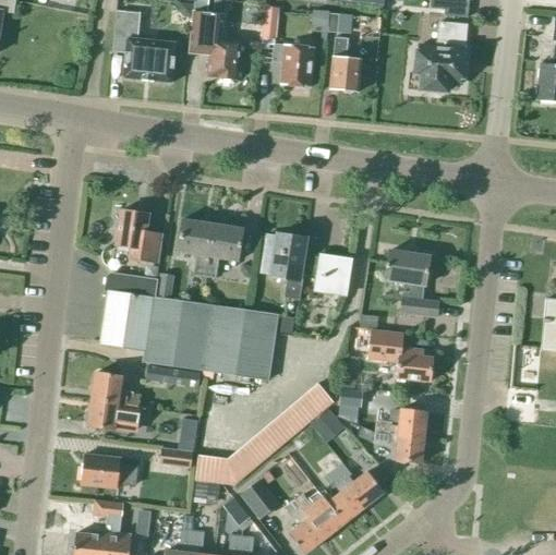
[(0,0),(0,28),(3,10),(14,11),(16,0),(0,0)]
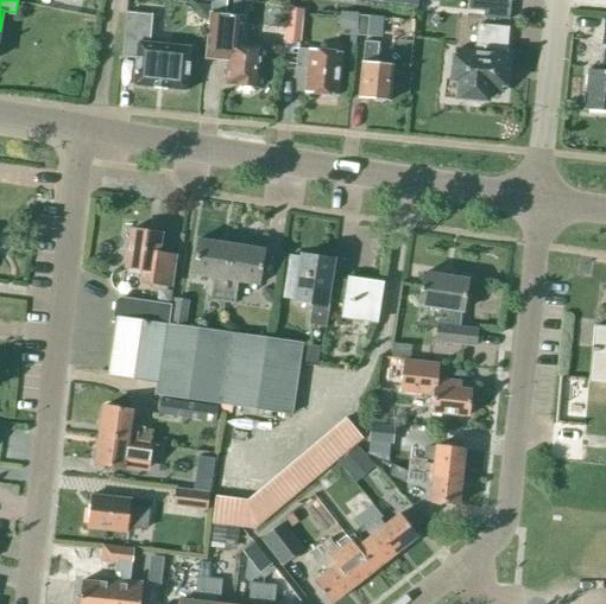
[(212,0),(212,6),(212,11),(213,11),(227,12),(228,0),(212,0)]
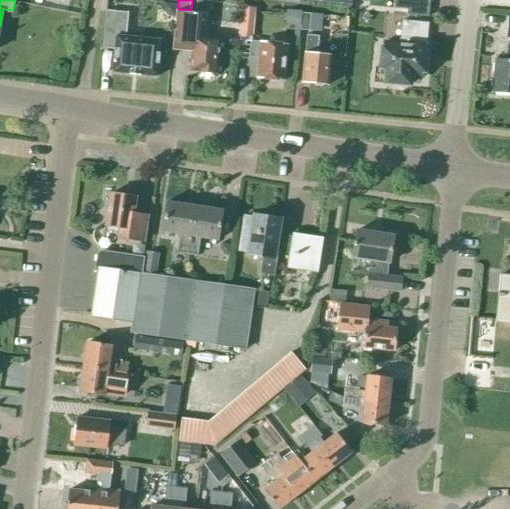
[(393,0),(392,7),(407,9),(407,0),(393,0)]
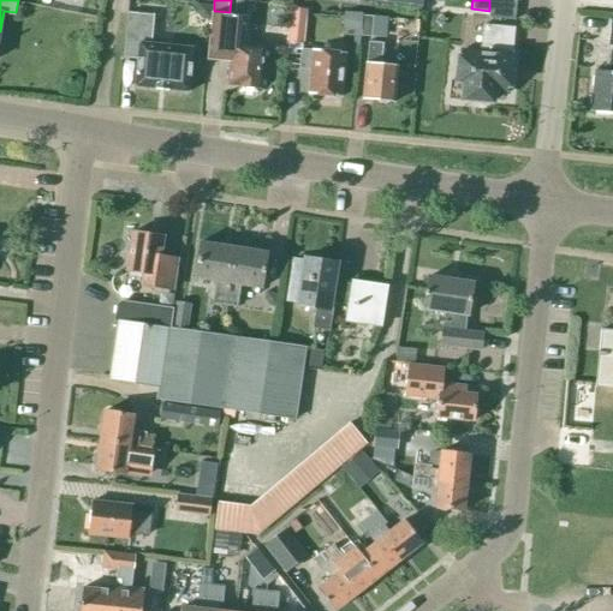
[(491,13),(491,15),(516,17),(517,0),(492,0),(491,9),(491,13)]
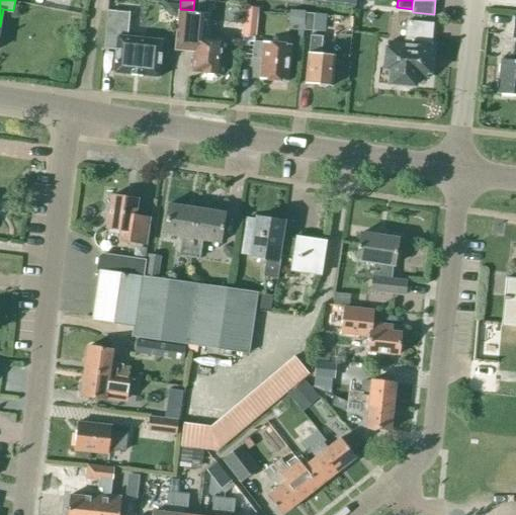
[(167,1),(166,8),(171,13),(177,14),(178,14),(179,5),(180,2),(167,1)]
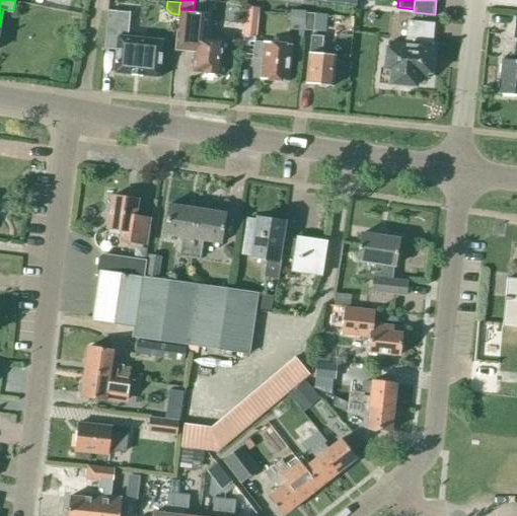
[(116,71),(160,76),(164,39),(129,34),(131,10),(109,8),(106,39),(119,40),(116,71)]
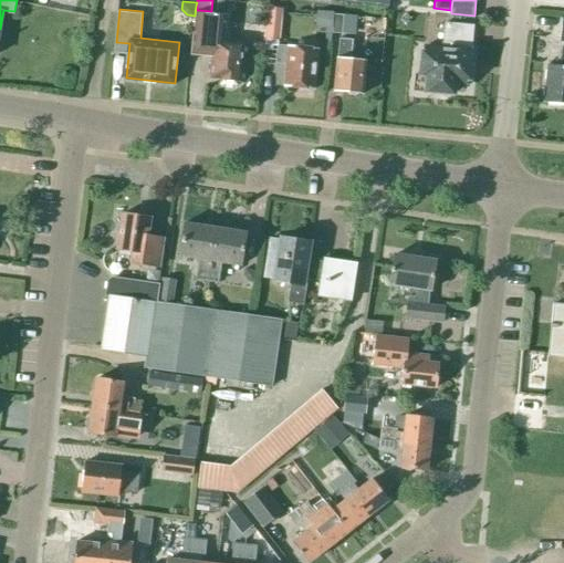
[(211,11),(198,10),(194,51),(213,53),(211,75),(221,76),(220,77),(225,79),(227,81),(233,82),(237,80),(241,80),(244,41),(223,39),(226,19),(213,18),(213,12),(211,11)]
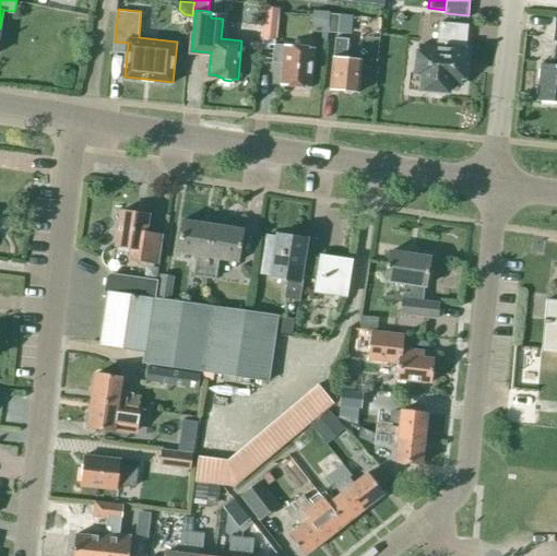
[(329,25),(329,30),(340,31),(341,12),(331,11),(331,12),(330,25),(329,25)]
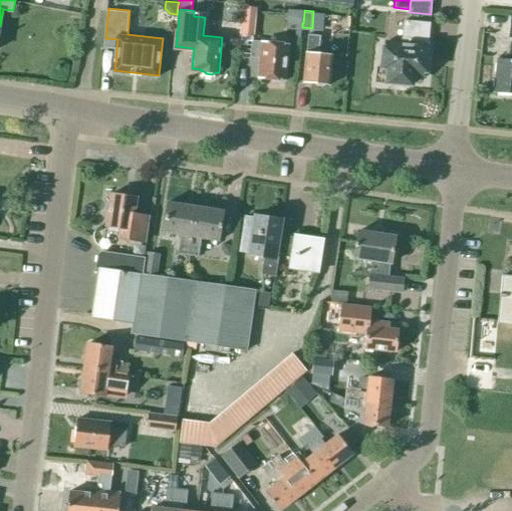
[(243,32),(254,33),(256,13),(245,12),(243,32)]
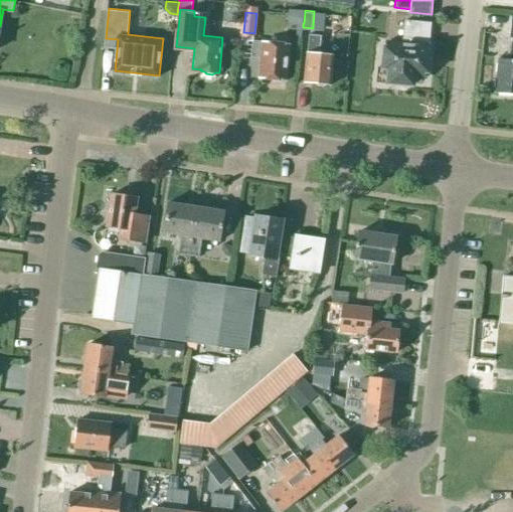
[(428,64),(430,64),(431,56),(429,55),(430,44),(432,21),(406,18),(403,41),(386,40),(385,46),(384,48),(384,55),(384,57),(383,70),(389,71),(388,80),(413,82),(414,73),(426,75),(428,64)]
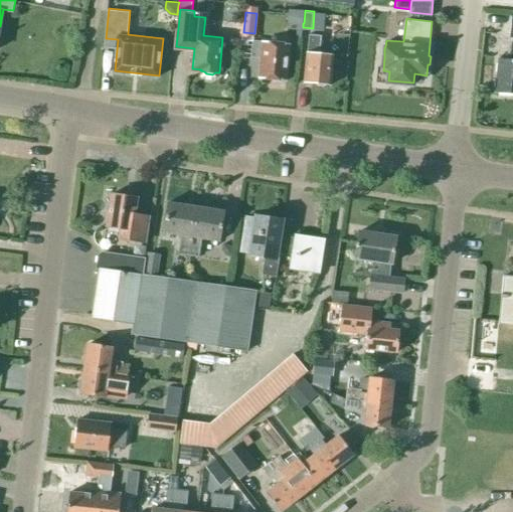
[(512,58),(501,56),(497,91),(512,92),(512,35),(512,58)]
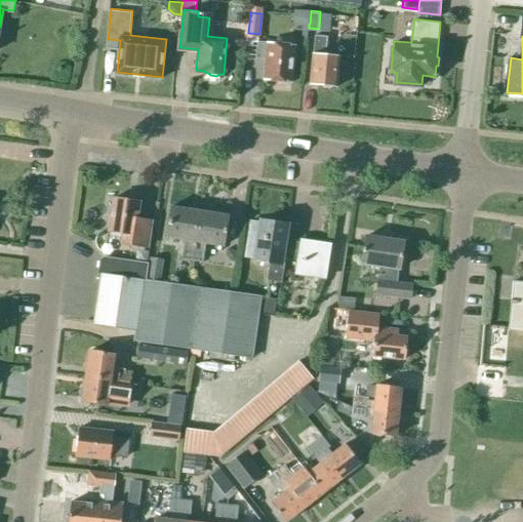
[(289,80),(293,80),(296,43),(258,39),(256,56),(267,57),(265,78),(278,79),(280,81),(286,82),(289,80)]
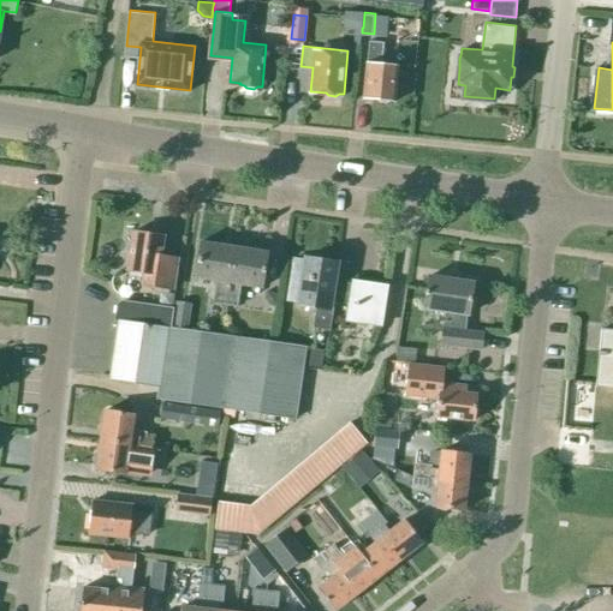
[(392,99),(397,99),(399,64),(384,61),(385,47),(370,46),(365,96),(379,97),(381,100),(388,101),(392,99)]
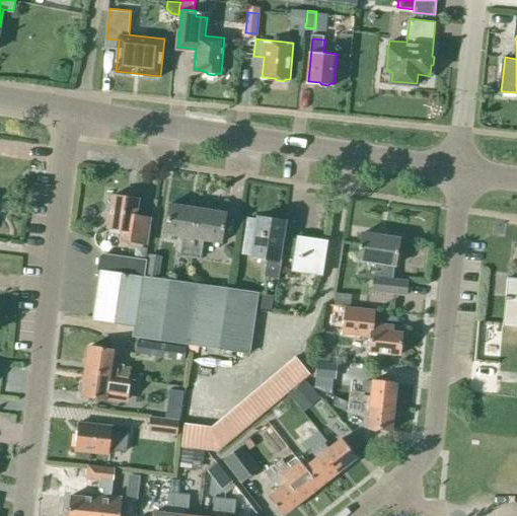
[(148,241),(153,215),(137,212),(139,198),(114,194),(108,226),(124,228),(122,237),(148,241)]
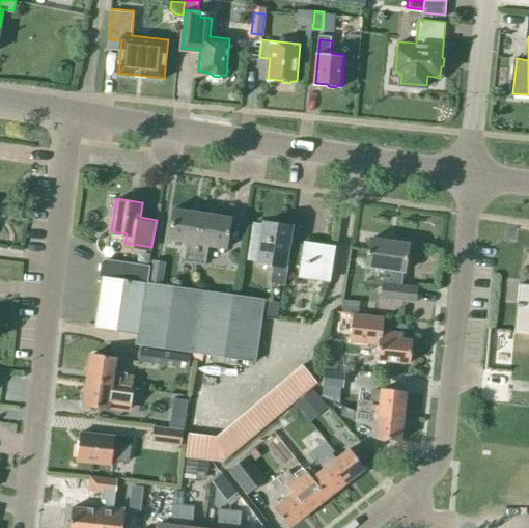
[(188,241),(186,259),(195,260),(203,211),(174,206),(169,238),(188,241)]
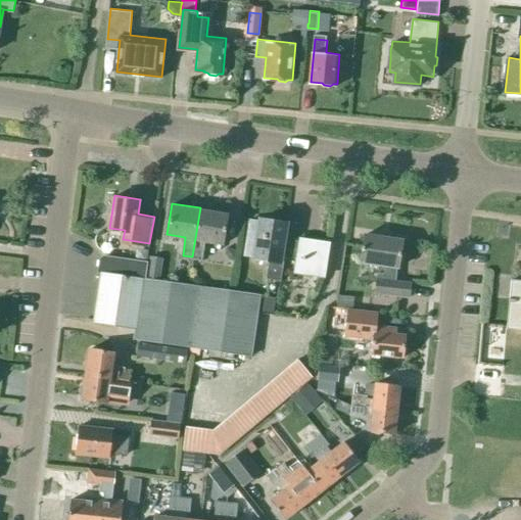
[(224,243),(228,213),(200,207),(192,256),(202,258),(205,240),(224,243)]
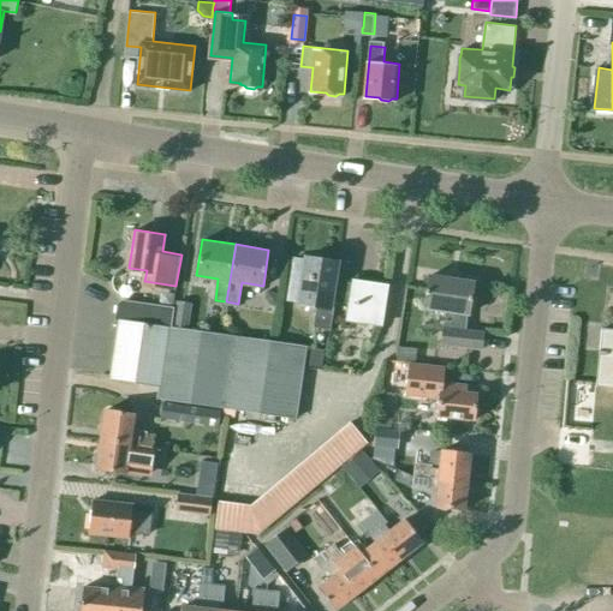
[(332,328),(335,299),(339,280),(335,279),(339,261),(307,256),(305,257),(296,256),(290,299),(299,300),(299,303),(317,305),(315,325),(332,328)]
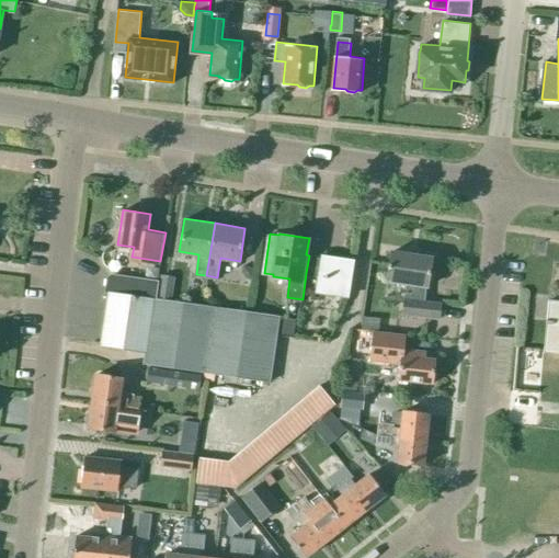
[(391,250),(388,279),(417,282),(412,292),(407,291),(403,312),(440,317),(442,302),(425,299),(428,285),(429,285),(433,255),(391,250)]
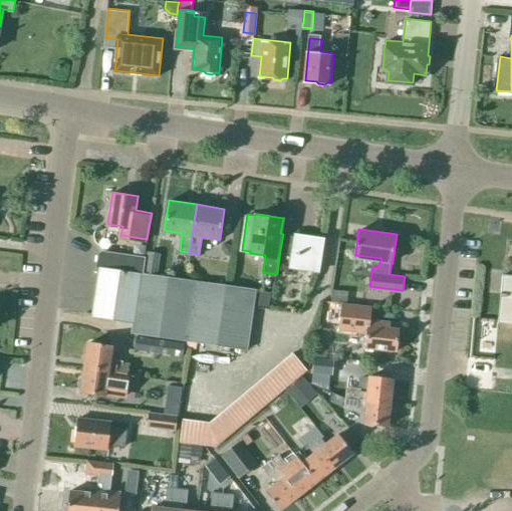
[(295,232),(295,236),(283,234),(280,250),(292,252),(290,266),(319,270),(324,237),(295,232)]
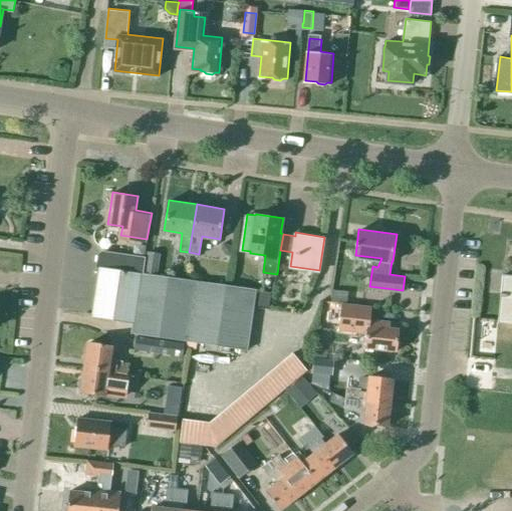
[(248,349),(257,289),(143,272),(145,256),(102,250),(99,252),(97,265),(100,268),(93,314),(135,321),(133,331),(248,349)]
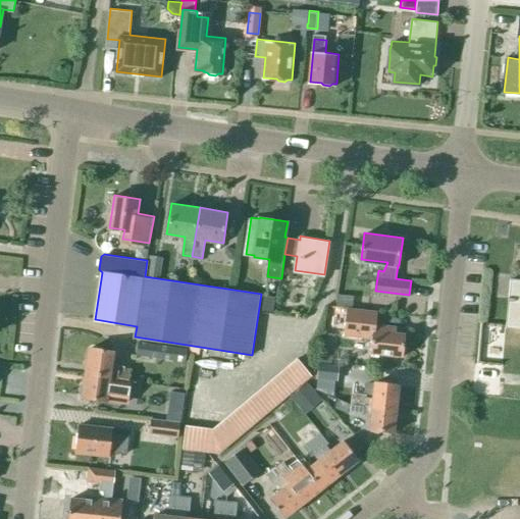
[(148,275),(160,277),(163,257),(151,255),(148,275)]
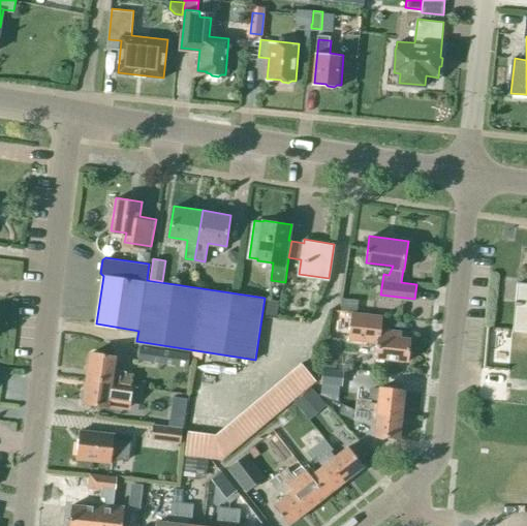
[(526,281),(519,281),(517,300),(516,300),(515,303),(517,303),(514,331),(526,331),(526,281)]
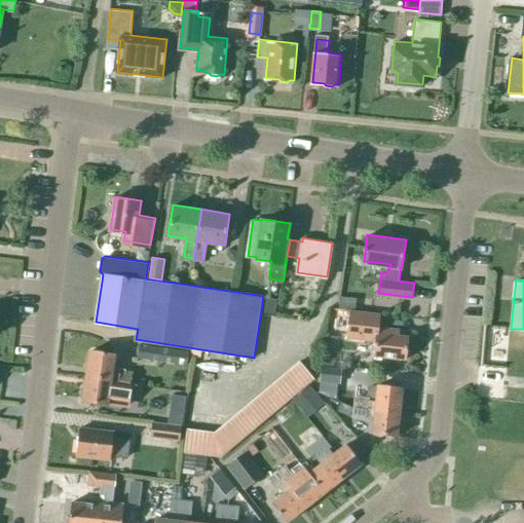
[(265,306),(264,311),(267,311),(276,312),(277,305),(278,298),(278,297),(267,296),(266,296),(265,306)]
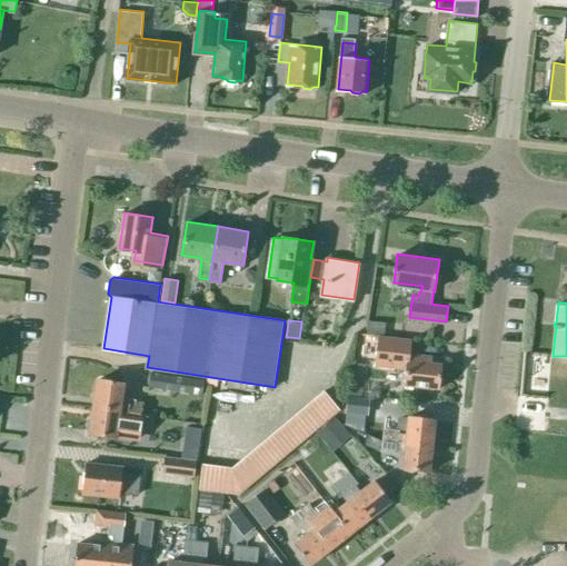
[(441,363),(428,361),(429,355),(409,353),(410,338),(380,335),(377,365),(407,368),(406,384),(439,387),(441,363)]
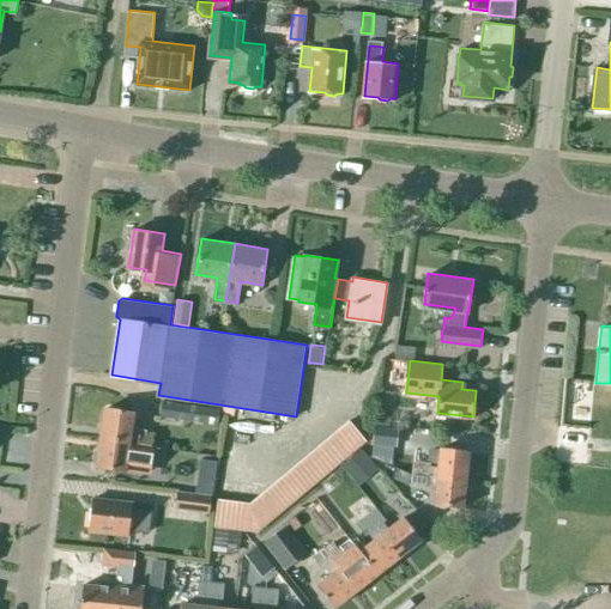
[(161,415),(218,424),(221,408),(163,400),(161,415)]
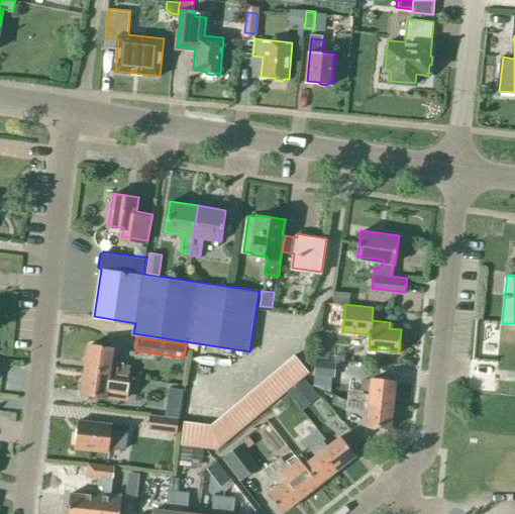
[(114,347),(90,343),(86,368),(128,375),(128,374),(130,365),(124,364),(124,362),(112,360),(114,347)]
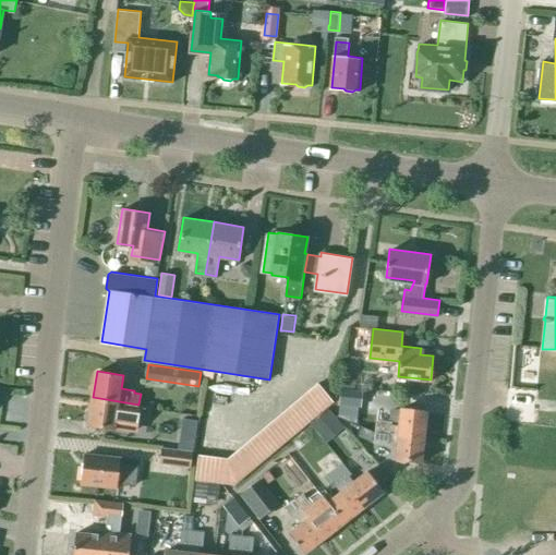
[(213,375),(212,390),(231,390),(231,375),(213,375)]
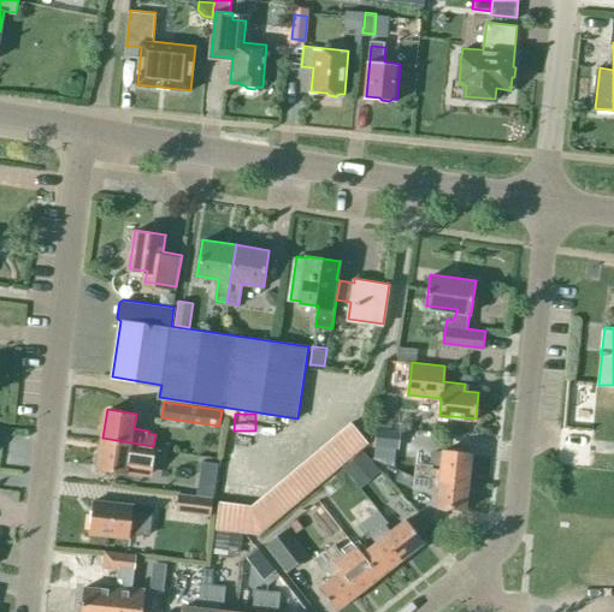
[(371,441),(353,421),(253,504),(222,500),(218,528),(243,532),(261,533),(343,464),(364,449),(371,441)]
